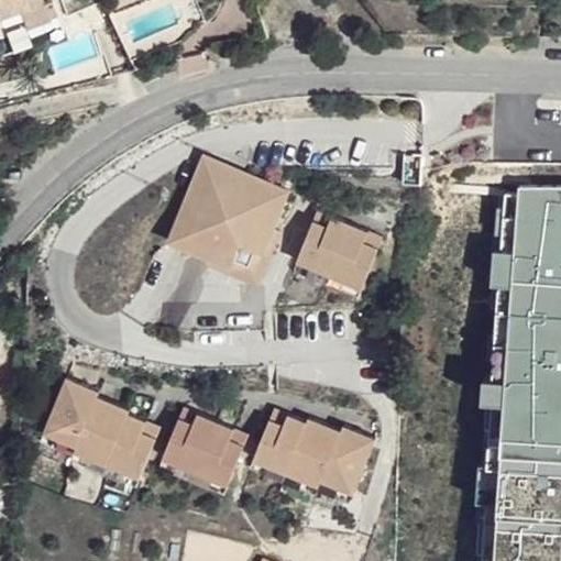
[(0,0),(0,19),(40,4),(37,0),(0,0)]
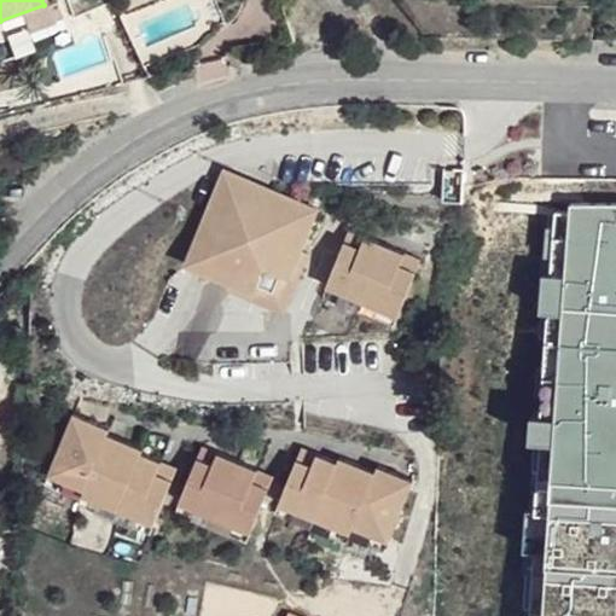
[(466,161),(446,161),(446,196),(465,197),(466,161)]
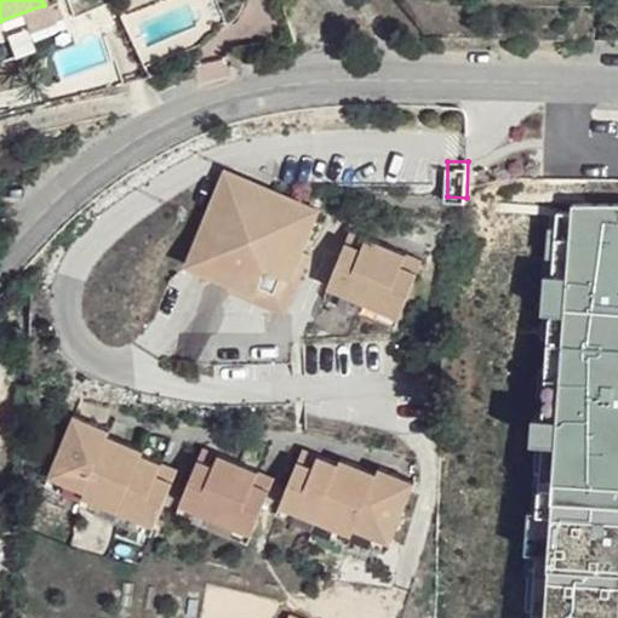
[(222,171),(202,219),(219,224),(228,202),(244,196),(265,204),(272,189),(222,171)]
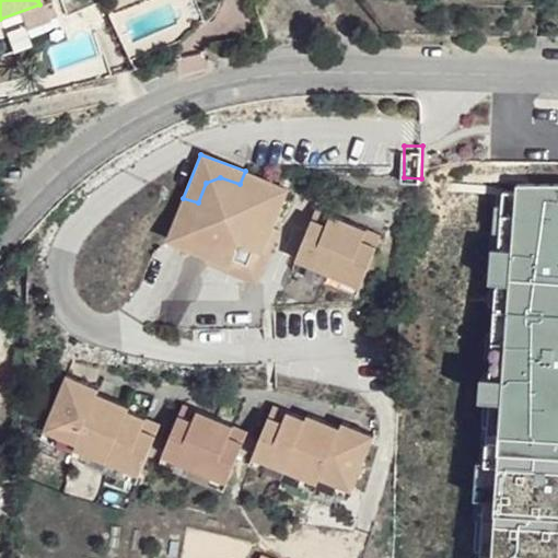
[(183,198),(166,240),(280,233),(270,228),(289,185),(245,171),(240,184),(220,177),(206,183),(198,202),(183,198)]
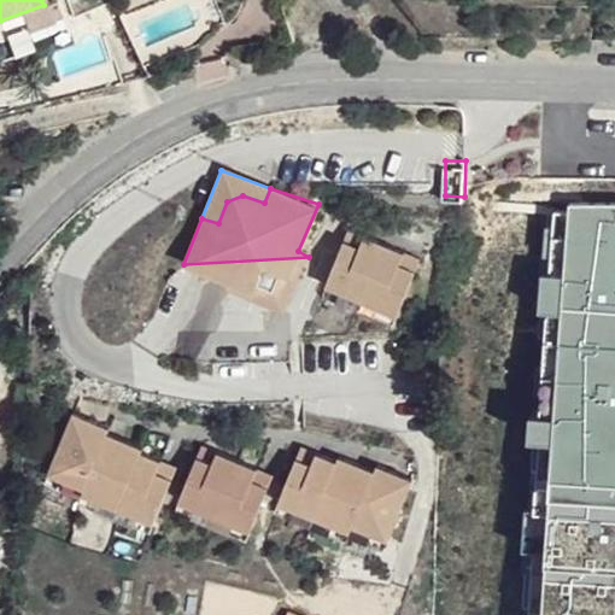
[(614,192),(584,191),(583,203),(560,201),(558,223),(545,222),(526,614),(614,614),(614,192)]
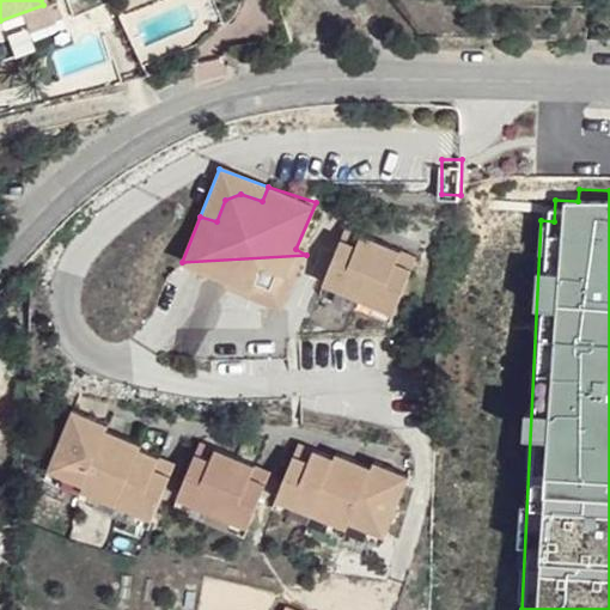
[(345,230),(339,243),(355,249),(359,237),(345,230)]
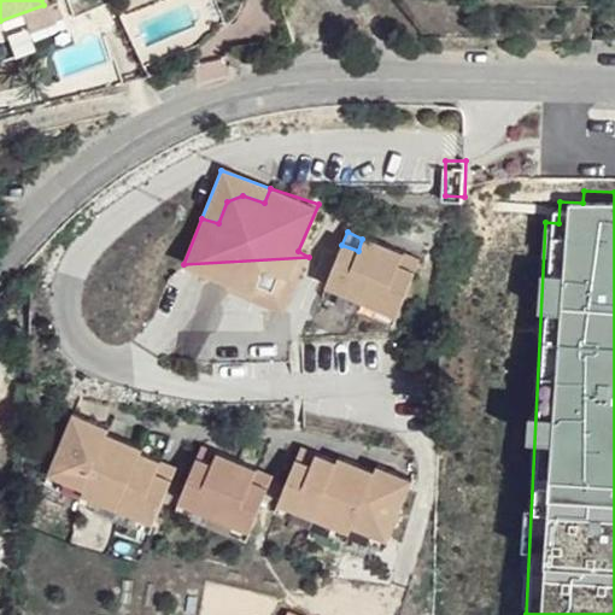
[(341,245),(338,258),(380,258),(384,247),(362,239),(358,251),(341,245)]
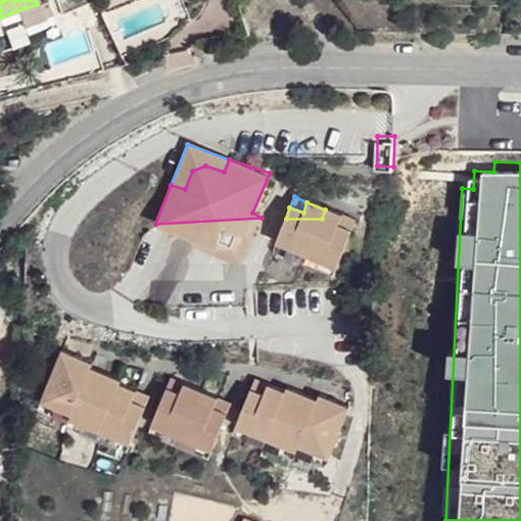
[(346,218),(325,209),(322,219),(342,219),(346,218)]
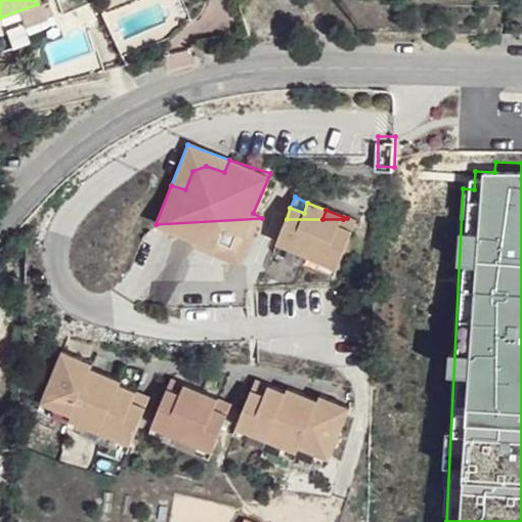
[(251,240),(262,218),(156,224),(155,227),(193,243),(191,247),(214,256),(217,250),(235,256),(245,236),(251,240)]
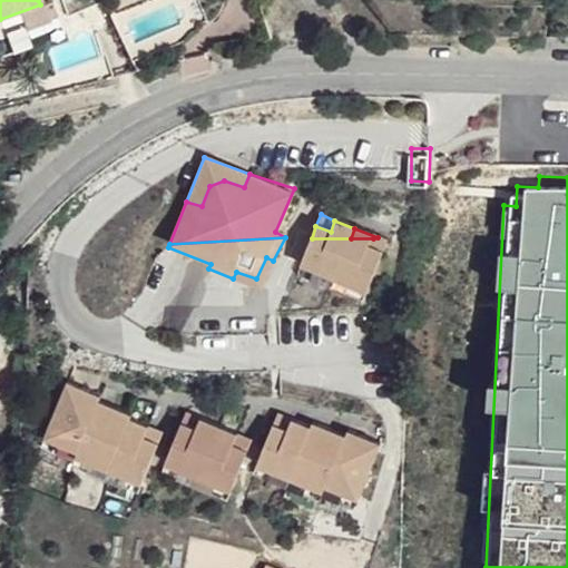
[(370,246),(384,252),(389,243),(378,237),(373,238),(370,246)]
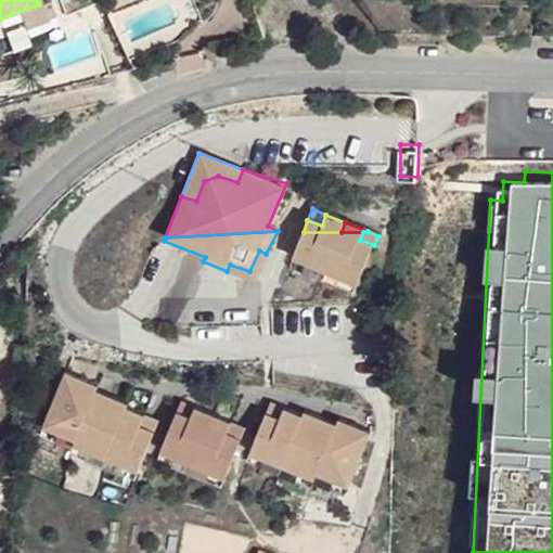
[(342,232),(304,232),(293,258),(325,272),(342,232)]
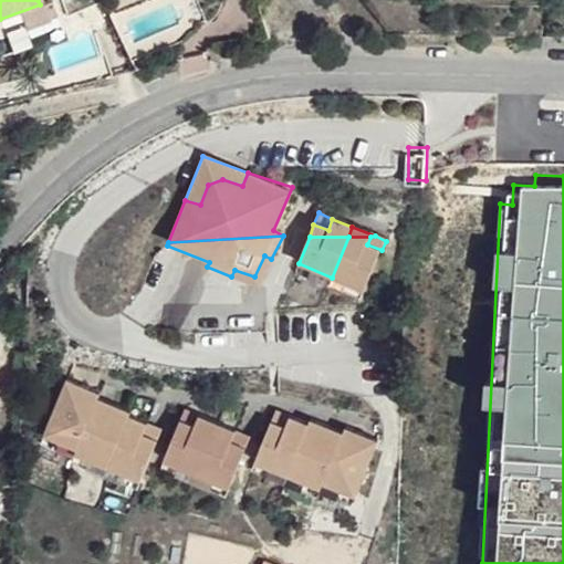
[(365,291),(382,250),(367,244),(371,237),(348,237),(332,278),(365,291)]
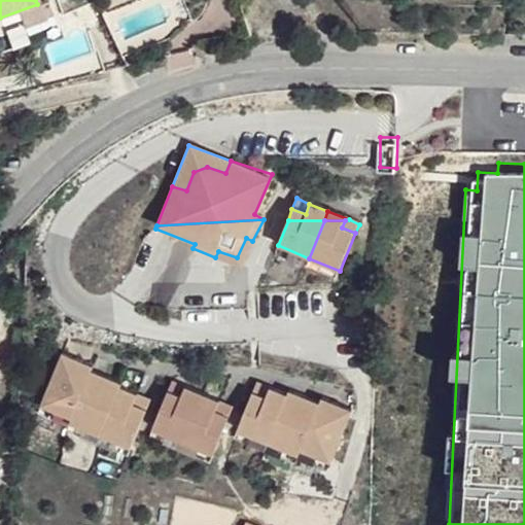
[(241,269),(252,241),(246,238),(237,257),(218,251),(215,257),(241,269)]
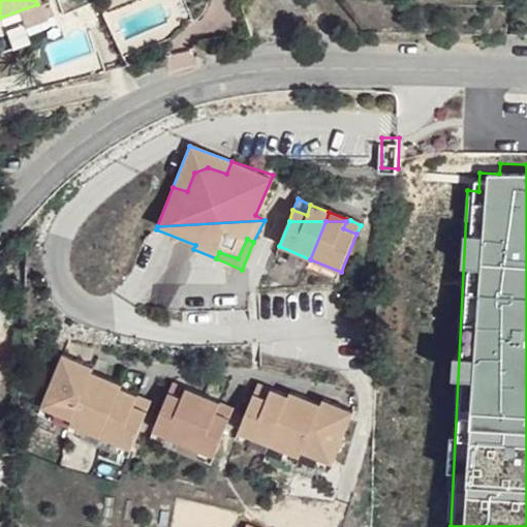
[(0,329),(8,319),(0,311),(0,329)]
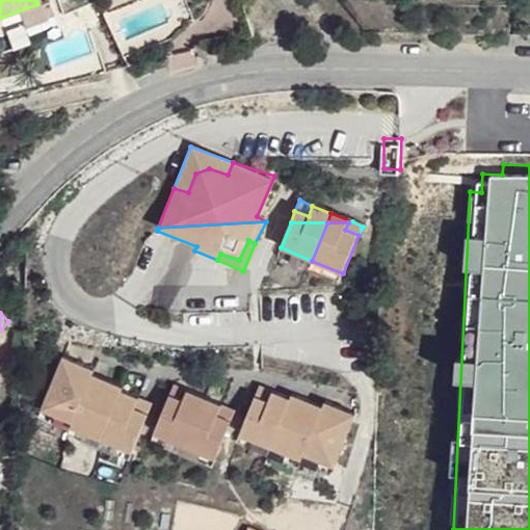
[(72,373),(76,362),(60,355),(56,367),(72,373)]
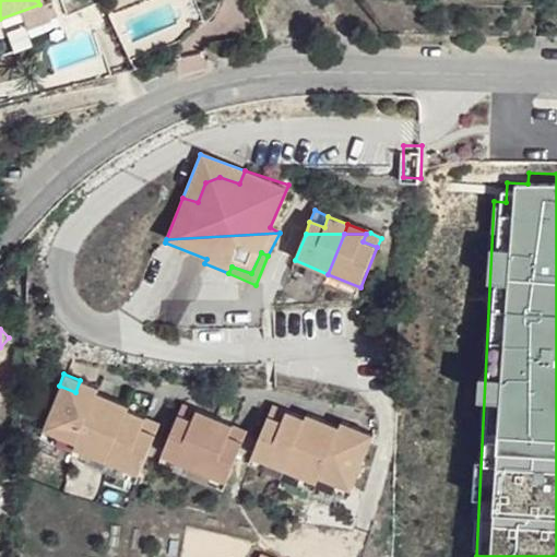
[(96,387),(80,380),(75,392),(59,386),(42,430),(74,445),(90,405),(95,392),(96,387)]
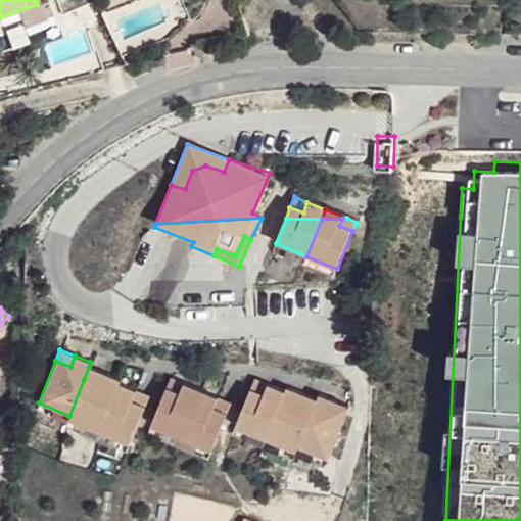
[(103,373),(89,367),(84,379),(98,384),(103,373)]
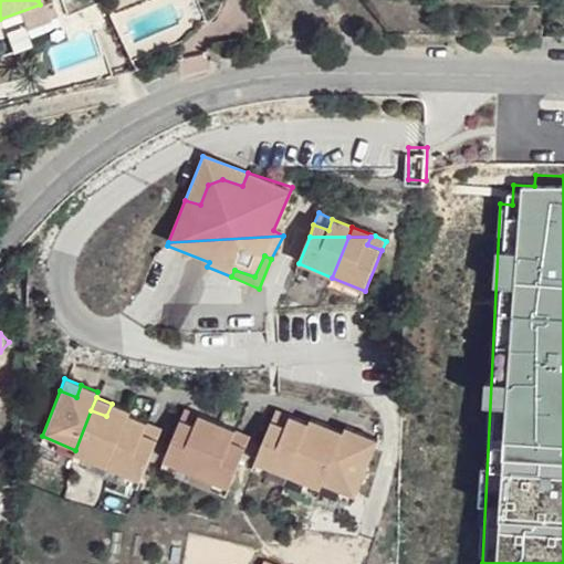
[(129,413),(112,404),(106,416),(91,410),(75,450),(72,456),(105,470),(128,415),(129,413)]
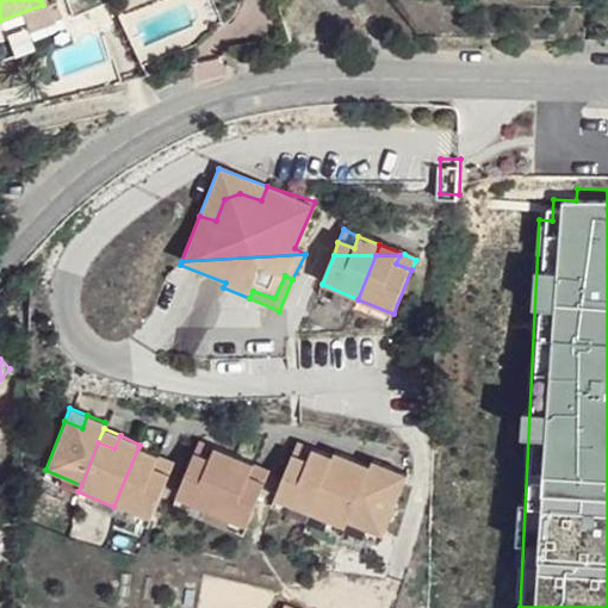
[(209,460),(213,447),(198,441),(193,453),(209,460)]
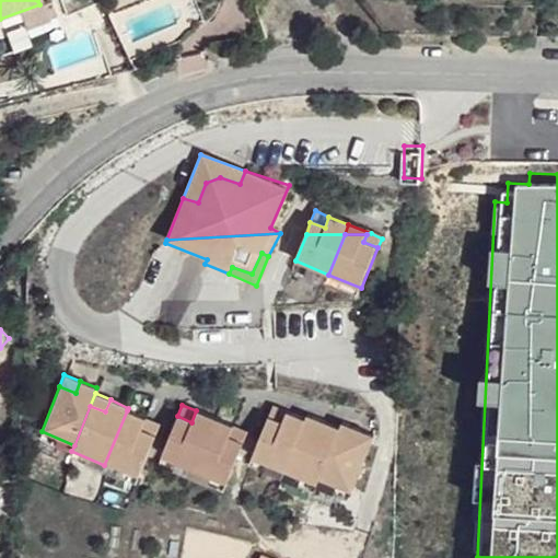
[(271,406),(266,418),(282,425),(287,413),(271,406)]
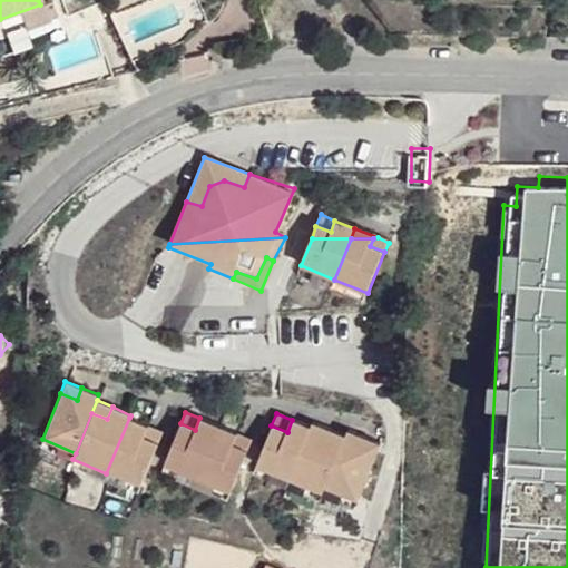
[(129,418),(106,473),(139,488),(157,443),(144,437),(147,427),(129,418)]
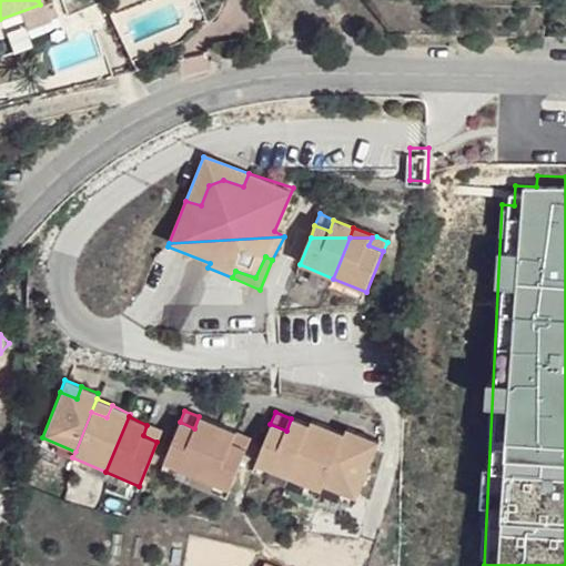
[(218,425),(199,416),(194,428),(180,422),(162,465),(194,478),(218,425)]
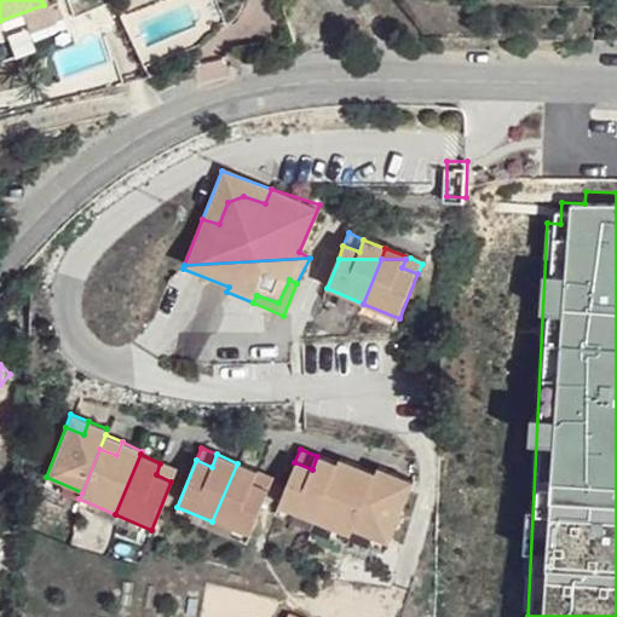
[(312,470),(294,462),(276,508),(313,523),(336,463),(317,456),(312,470)]
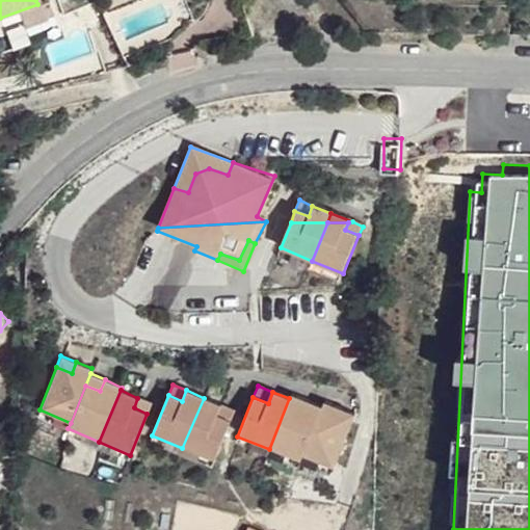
[(289,398),(269,449),(299,461),(301,457),(316,419),(303,413),(308,402),(290,396),(289,398)]
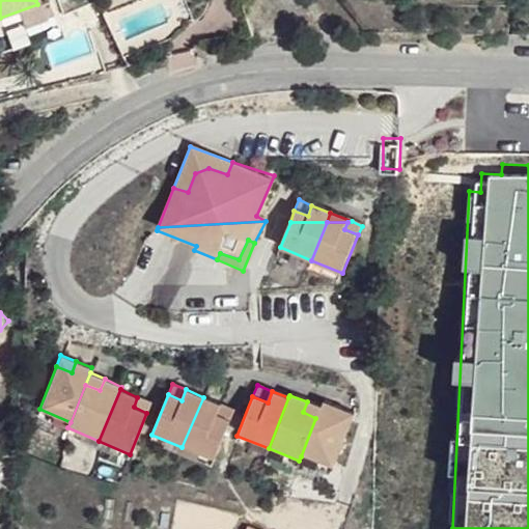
[(151,402),(137,397),(134,407),(146,413),(151,402)]
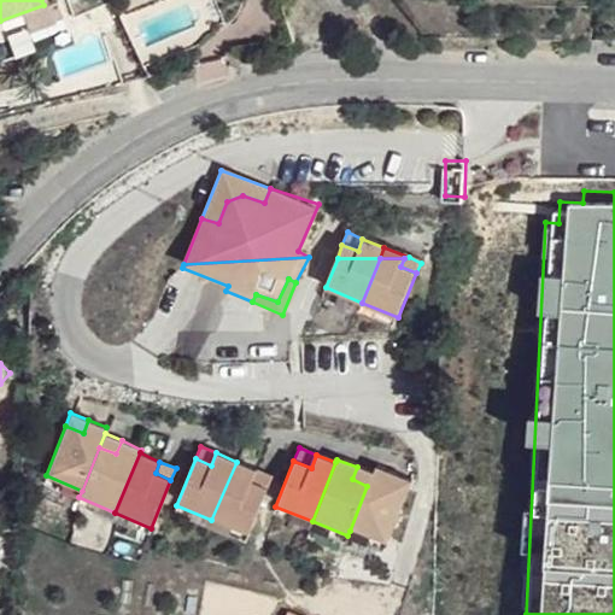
[(257,470),(236,462),(211,520),(247,536),(267,488),(252,482),(257,470)]
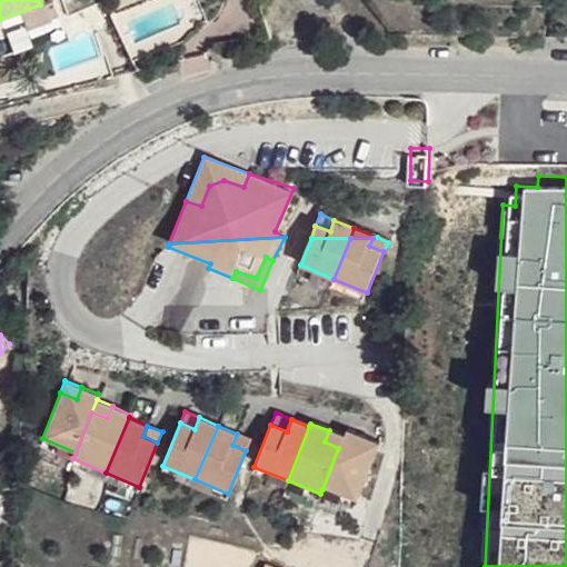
[(338,448),(342,436),(329,430),(325,441),(338,448)]
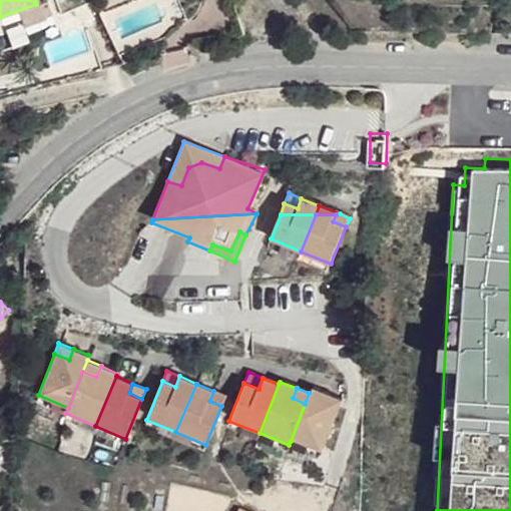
[(311,389),(309,393),(305,404),(291,441),(322,452),(338,411),(325,406),(330,397),(311,389)]
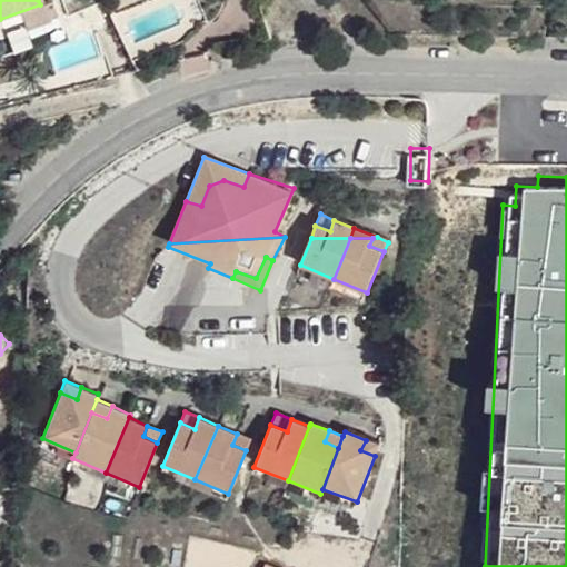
[(250,439),(237,434),(232,445),(246,450),(250,439)]
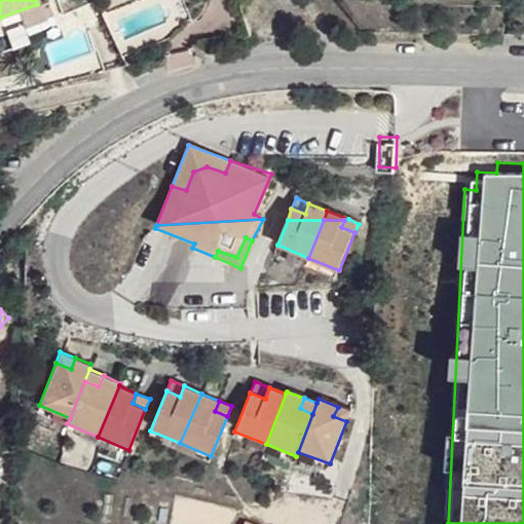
[(349,412),(338,407),(333,416),(346,421),(349,412)]
